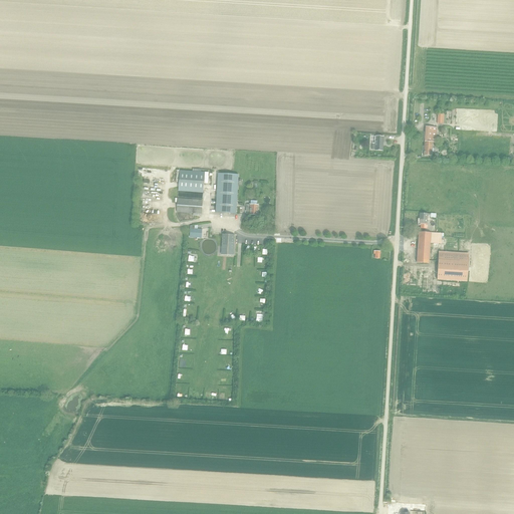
[(437,127),(426,126),(424,155),(432,156),(432,143),(436,143),(437,127)]
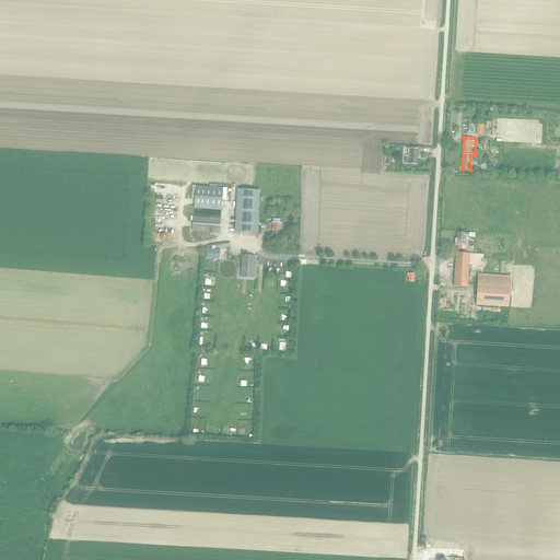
[(418,149),(409,149),(409,156),(406,156),(405,163),(408,163),(408,164),(417,164),(418,149)]
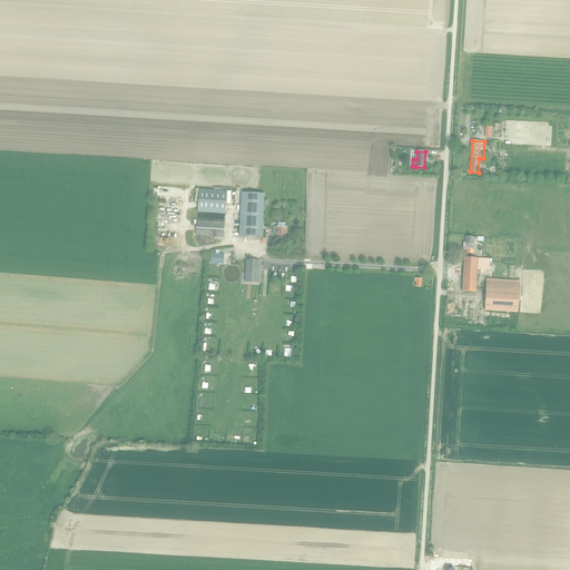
[(219,190),(199,189),(197,212),(225,213),(226,190),(223,190),(219,190)]
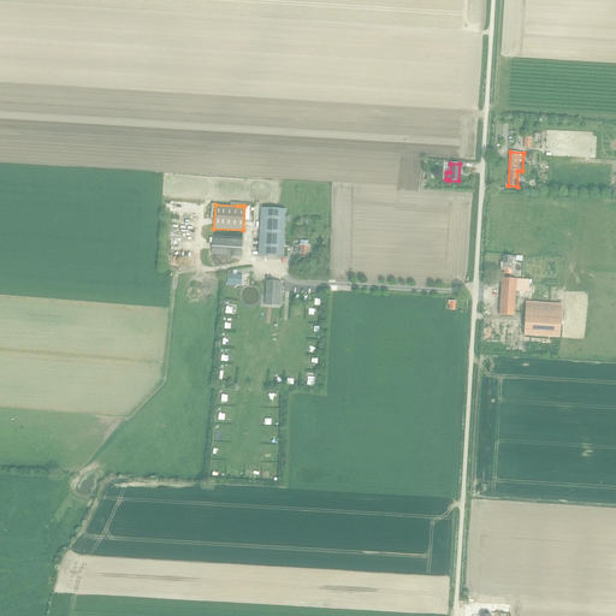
[(259,255),(283,256),(285,209),(261,208),(259,255)]
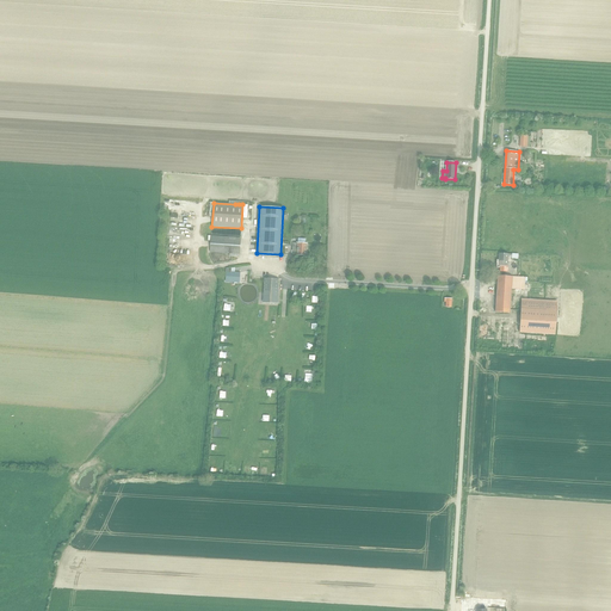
[(240,239),(211,236),(210,252),(239,253),(240,239)]
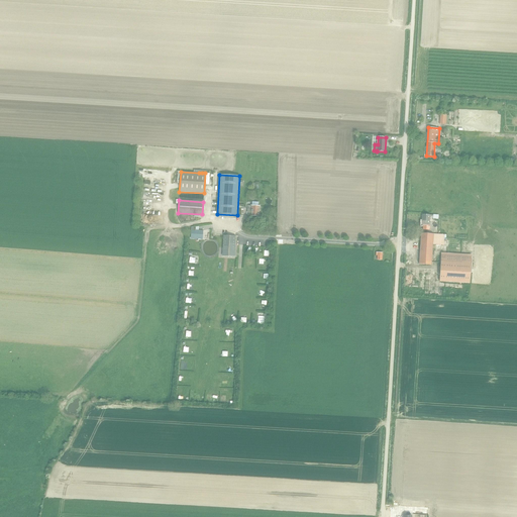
[(247,209),(246,215),(250,215),(250,216),(259,216),(260,206),(251,206),(247,205),(247,209)]
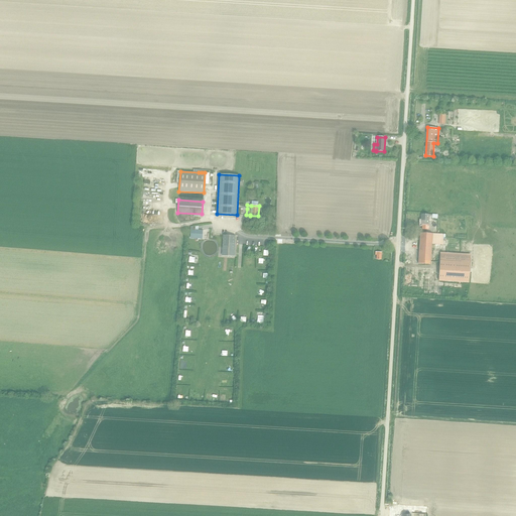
[(420,225),(422,225),(421,229),(427,230),(428,215),(421,214),(420,225)]
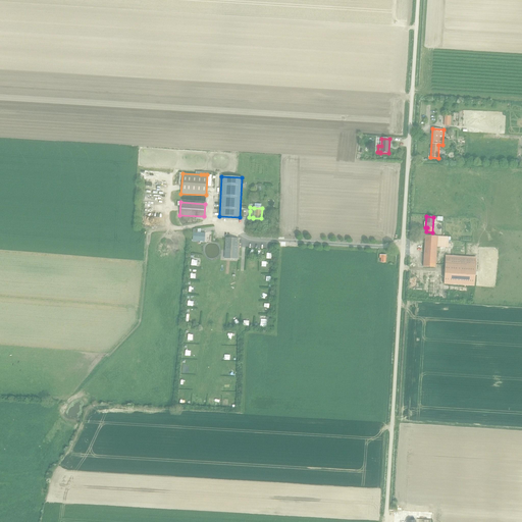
[(194,229),(193,241),(204,242),(204,233),(200,232),(196,232),(196,229),(195,229),(194,229)]
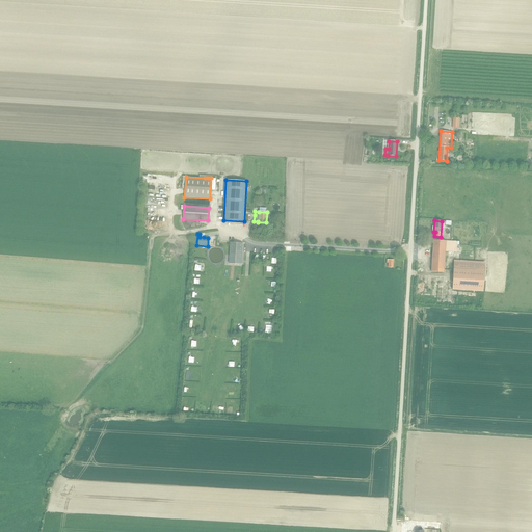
[(458,246),(458,241),(433,240),(431,271),(444,272),(445,251),(455,251),(456,246),(458,246)]
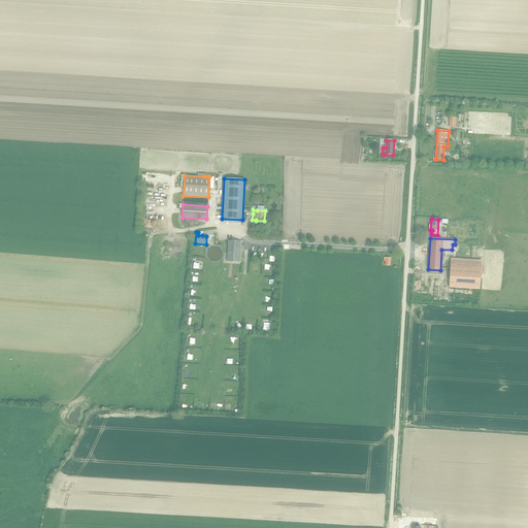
[(239,262),(241,241),(228,240),(227,261),(239,262)]
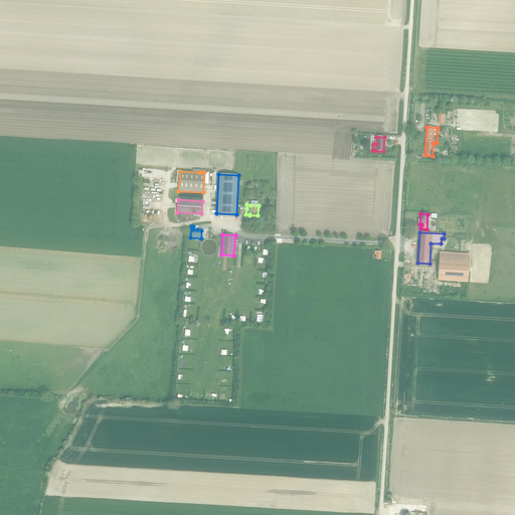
[(469,262),(439,260),(438,281),(468,283),(469,262)]
